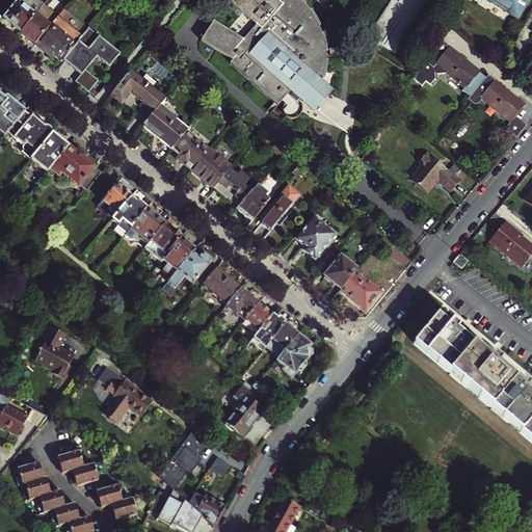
[(8,0),(7,2),(14,7),(4,18),(21,32),(35,15),(45,4),(40,0),(8,0)]
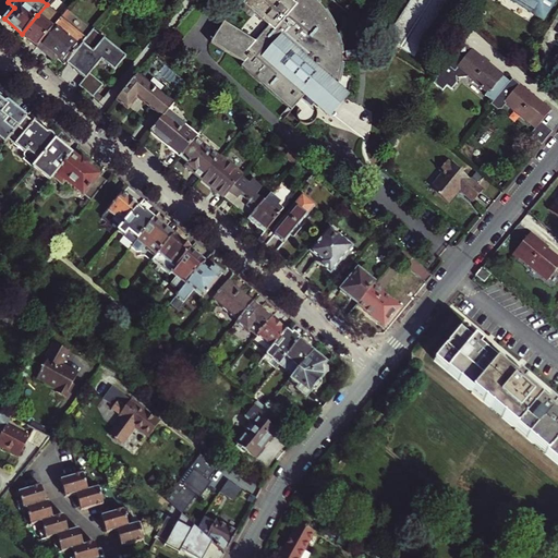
[(292,3),(287,0),(227,0),(262,31),(251,43),(250,44),(221,25),(210,43),(242,64),(241,67),(290,112),(294,108),(296,110),(298,114),(296,117),(296,121),(298,123),(300,125),(303,126),(306,126),(308,126),(312,124),(313,122),(314,120),(313,118),(312,114),(311,111),(310,110),(318,100),(325,105),(328,99),(331,89),(332,83),(332,73),(331,61),(323,62),(320,57),(330,56),(328,51),(326,46),(323,37),(315,25),(312,22),(304,13),(292,3)]
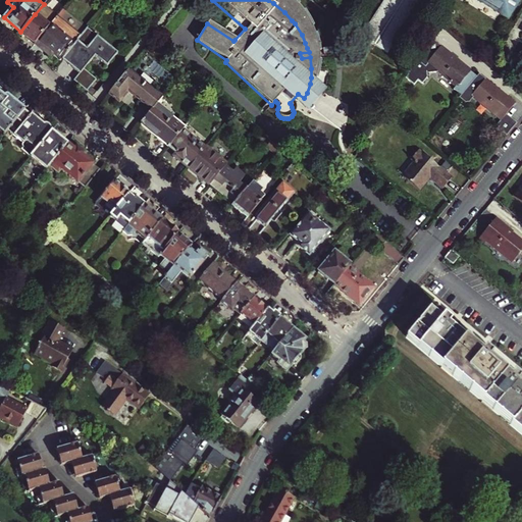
[(387,55),(422,0),(382,0),(359,37),(387,55)]
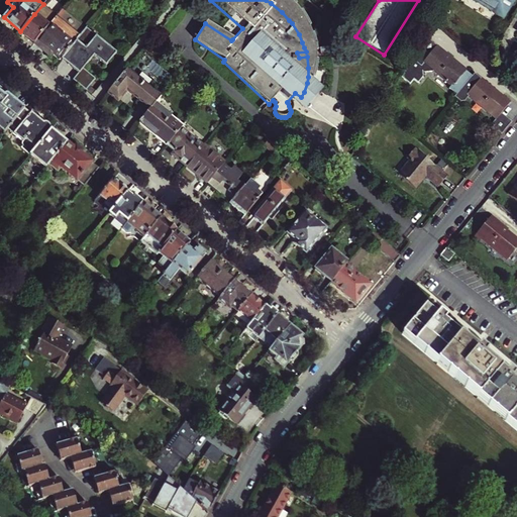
[(461,0),(472,0),(503,19),(515,0),(461,0)]
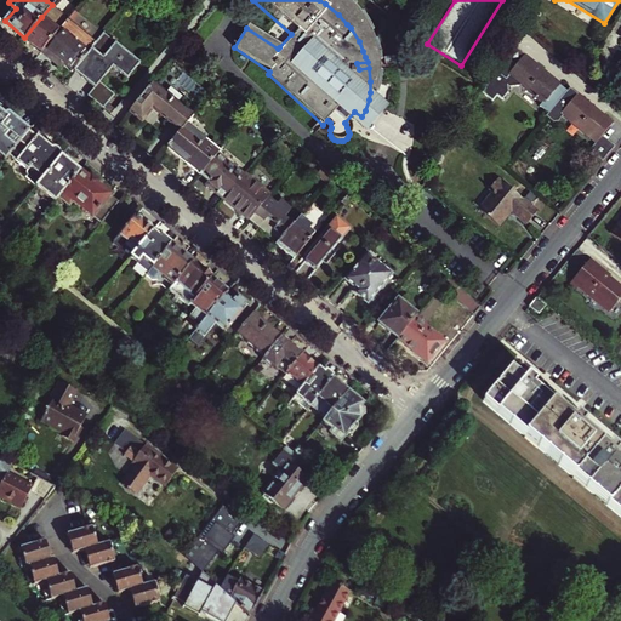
[(41,52),(58,32),(41,17),(24,38),(41,52)]
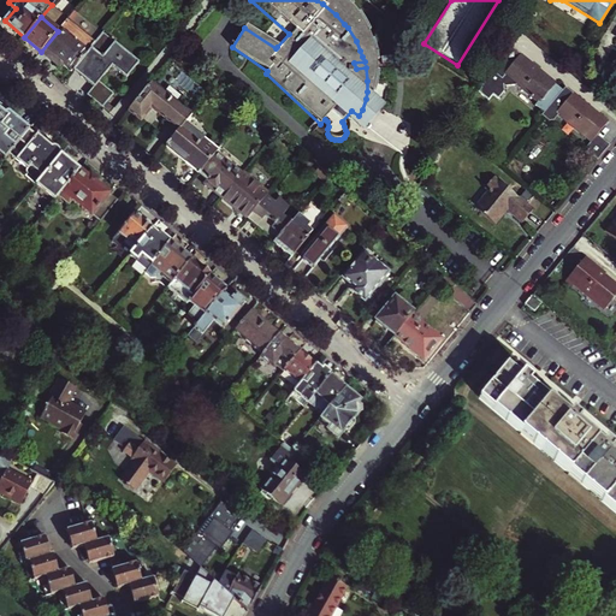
[(64,61),(73,70),(94,46),(65,22),(58,31),(41,52),(53,60),(57,57),(64,61)]
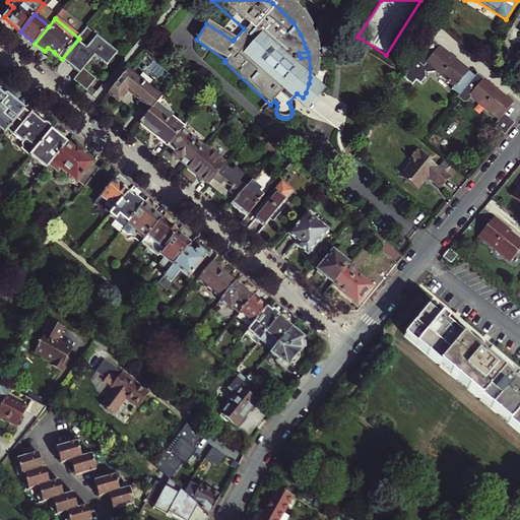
[(79,39),(62,59),(79,73),(75,77),(76,82),(87,91),(96,79),(84,69),(94,56),(107,66),(118,53),(87,28),(79,39)]
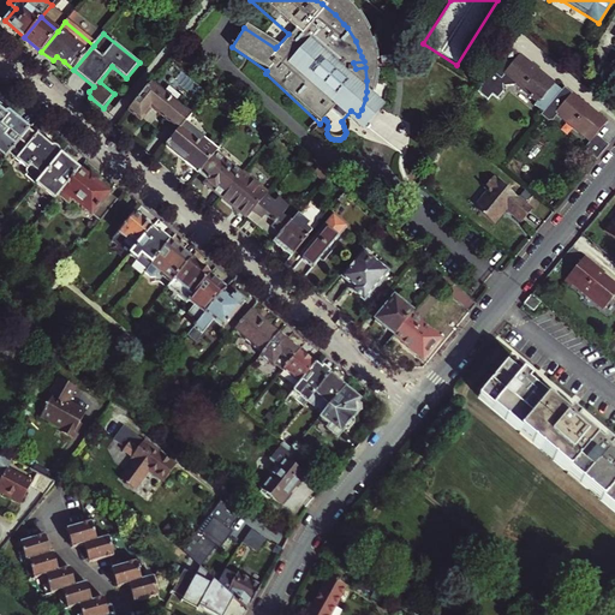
[(512,65),(520,55),(508,45),(501,55),(512,65)]
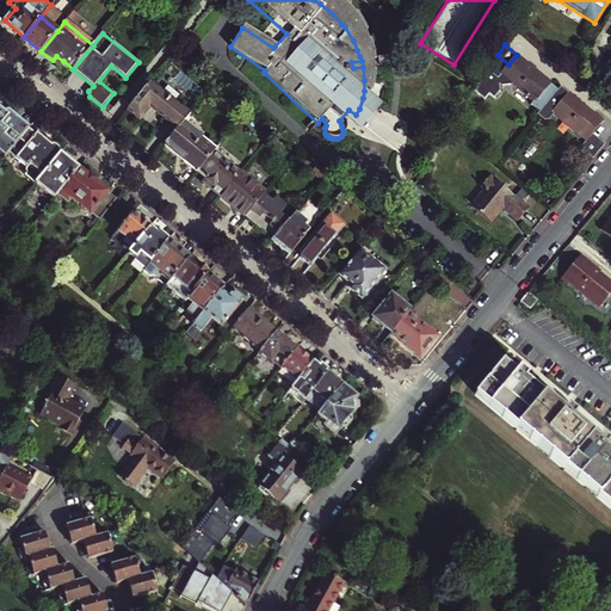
[(498,55),(480,85),(487,91),(500,74),(535,103),(532,106),(541,112),(559,91),(550,84),(551,82),(517,55),(508,65),(498,55)]
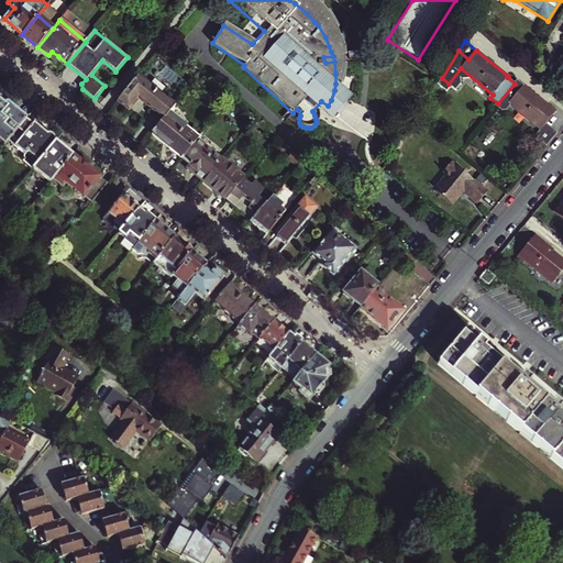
[(52,52),(48,55),(55,61),(58,56),(52,52)]
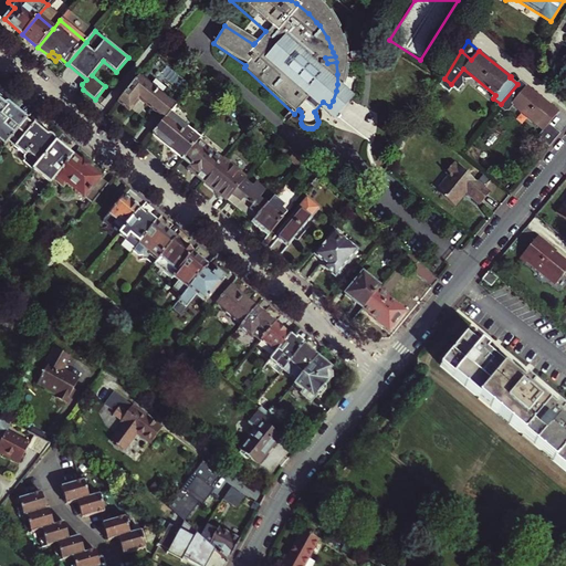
[(150,85),(139,76),(118,102),(129,111),(139,98),(165,119),(169,114),(176,106),(163,95),(167,90),(156,80),(150,85)]
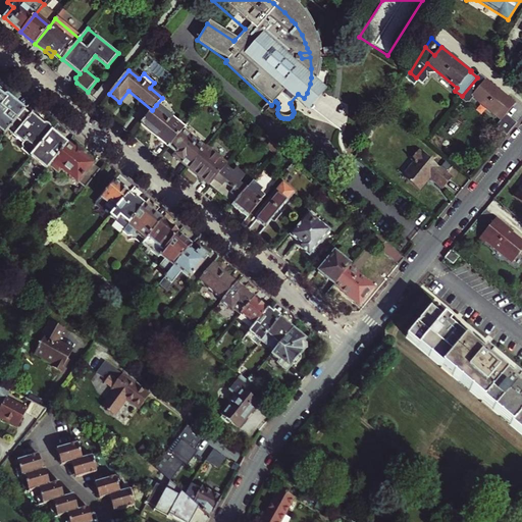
[(463,97),(461,100),(467,105),(472,104),(476,100),(502,120),(497,126),(507,136),(517,122),(507,114),(516,104),(481,75),(479,79),(463,97)]
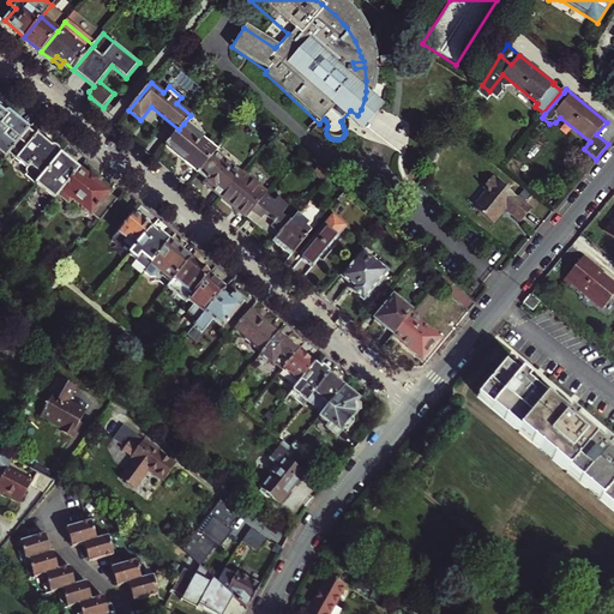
[(564,92),(561,91),(543,113),(545,114),(564,92)]
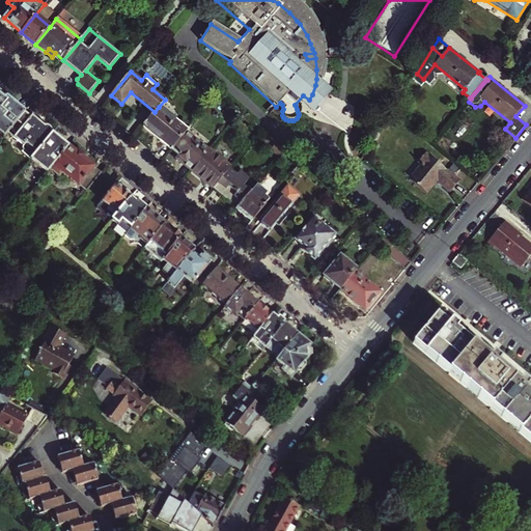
[(327,95),(315,85),(312,94),(309,100),(303,95),(295,105),(296,106),(308,117),(327,95)]
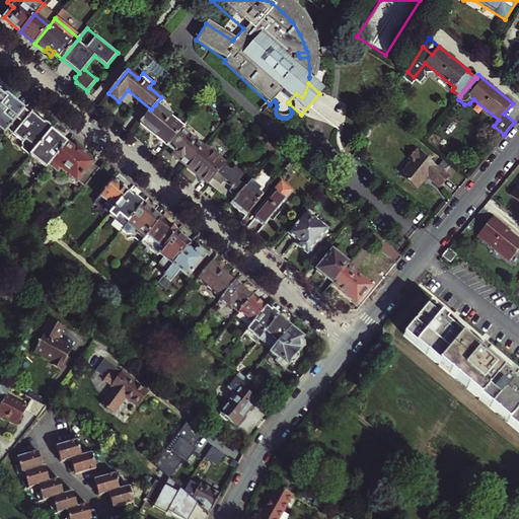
[(0,130),(4,134),(8,130),(25,108),(0,87),(0,130)]
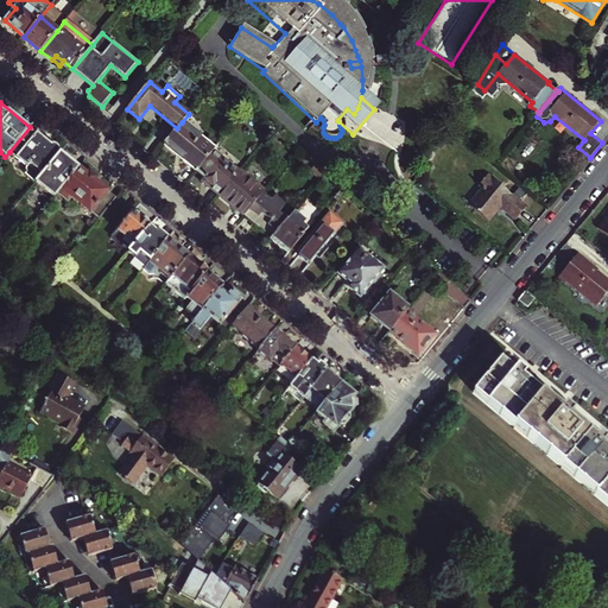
[(163,145),(196,171),(214,150),(216,147),(219,145),(208,137),(204,141),(182,122),(177,128),(163,145)]
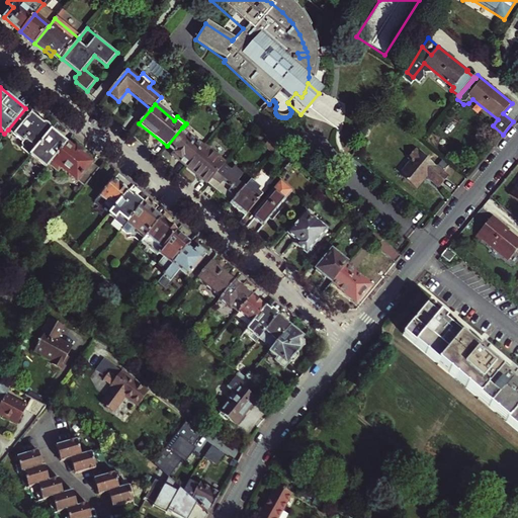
[(25,108),(8,130),(23,142),(22,144),(22,145),(22,146),(23,146),(22,149),(31,156),(53,130),(51,127),(51,125),(49,123),(47,123),(45,123),(32,113),(31,113),(25,108)]
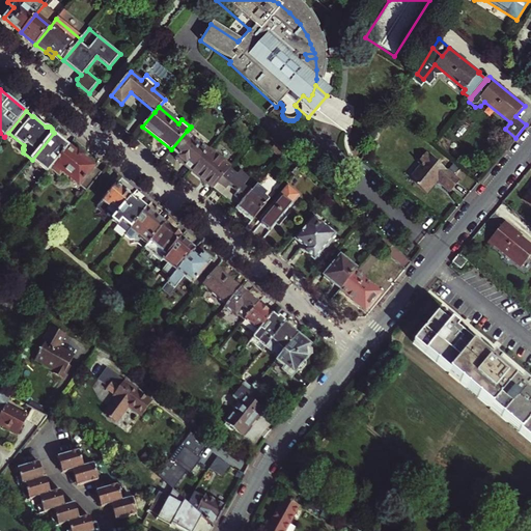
[(187,131),(171,149),(178,156),(175,159),(184,166),(185,165),(191,170),(208,149),(187,131)]
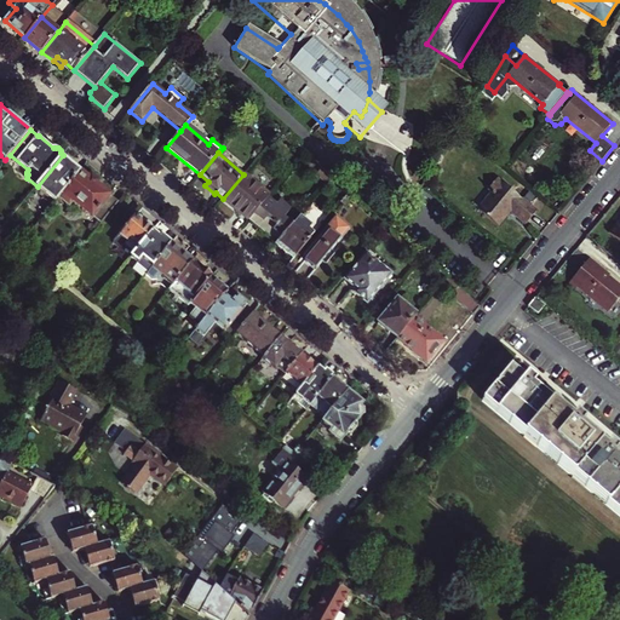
[(53,206),(61,197),(81,171),(63,155),(38,187),(46,194),(42,197),(53,206)]
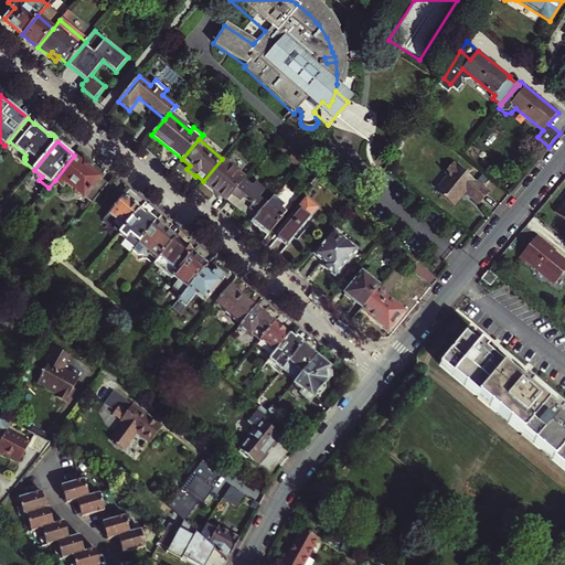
[(302,160),(296,155),(294,158),(300,163),(302,160)]
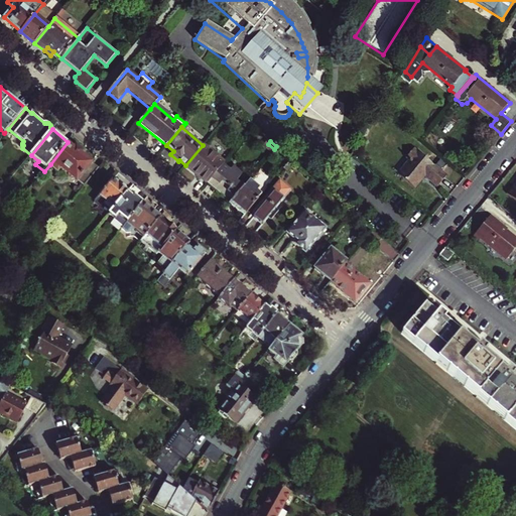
[(85,185),(99,167),(81,152),(83,150),(77,145),(75,148),(68,142),(50,164),(58,171),(62,167),(85,185)]
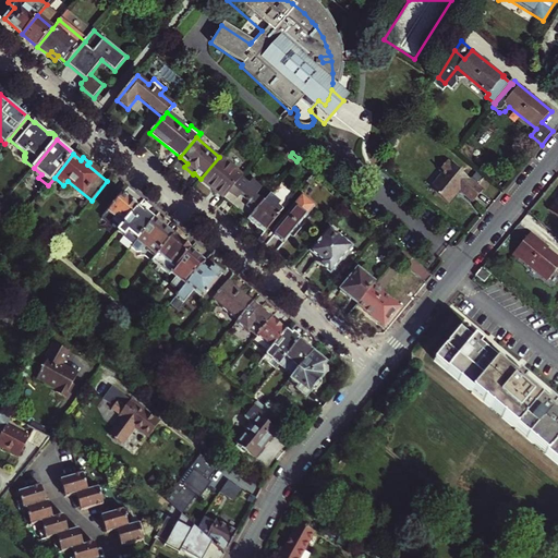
[(230,166),(219,157),(201,179),(223,197),(223,198),(241,177),(242,176),(235,170),(235,168),(232,165),(230,166)]
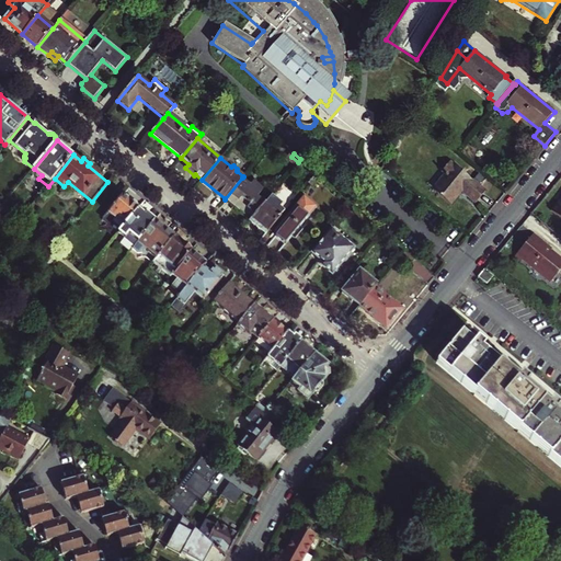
[(433,190),(450,205),(461,192),(476,203),(485,191),(450,161),(442,171),(445,174),(433,190)]
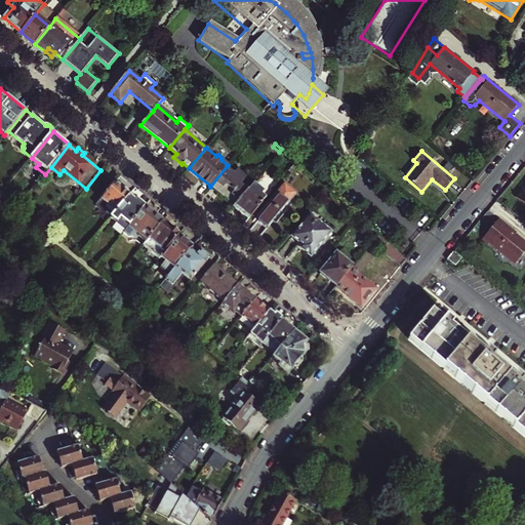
[(296,162),(288,171),(292,174),(299,165),(296,162)]
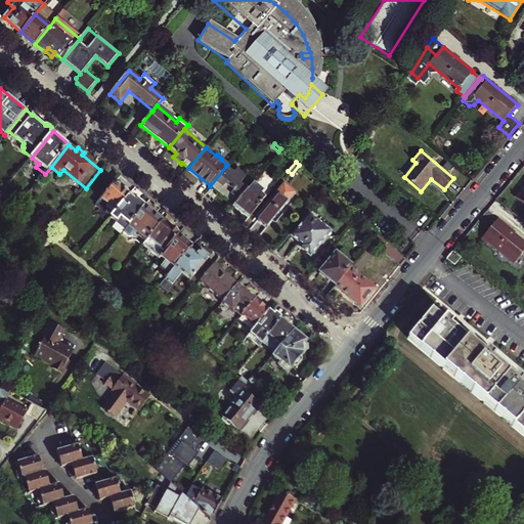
[(233,172),(226,166),(210,186),(221,194),(233,205),(234,205),(248,188),(241,183),(246,176),(236,169),(233,172)]
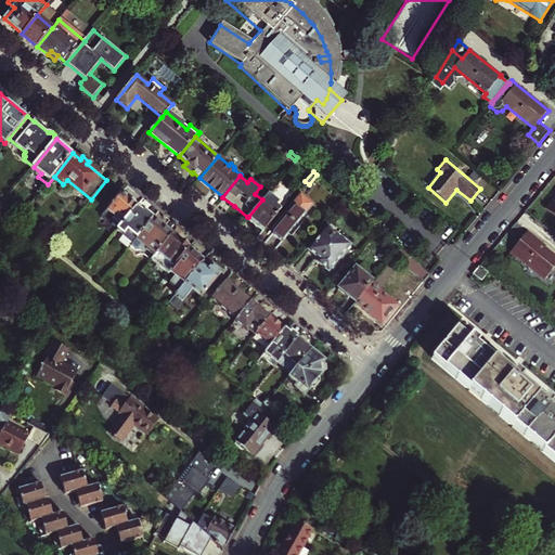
[(121,193),(107,210),(103,216),(110,221),(112,219),(121,227),(137,208),(138,206),(121,193)]
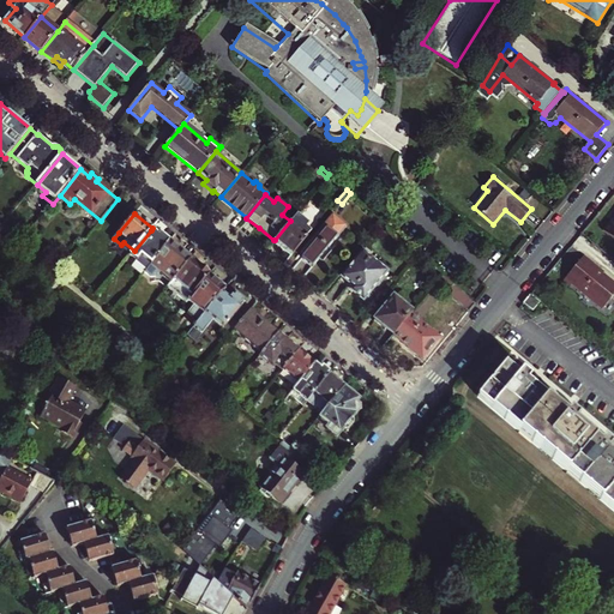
[(327,248),(347,226),(332,215),(300,253),(304,256),(301,258),(312,268),(319,259),(323,262),(331,251),(327,248)]
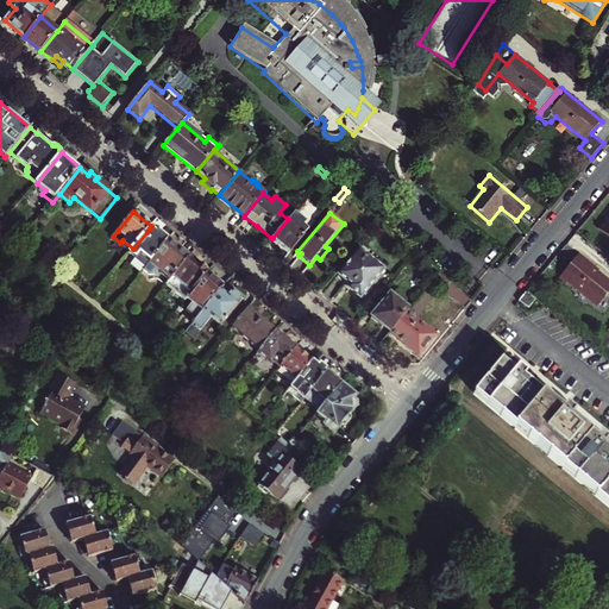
[(305,233),(288,219),(272,238),(272,239),(271,240),(287,253),(288,251),(289,252),(305,233)]
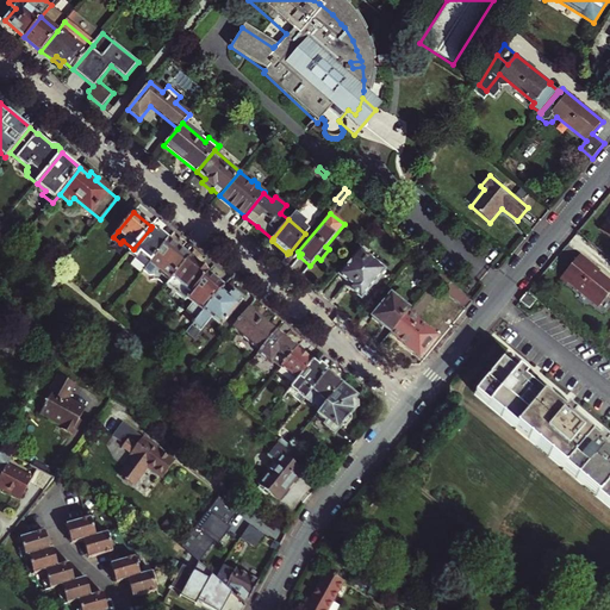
[(150,229),(134,249),(126,259),(143,272),(144,271),(168,241),(167,240),(166,241),(150,229)]
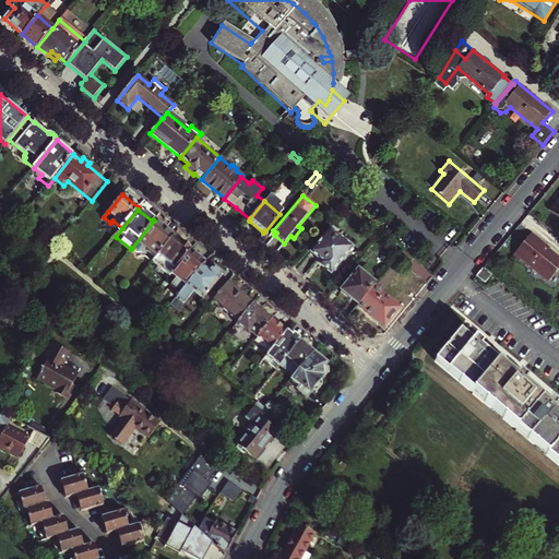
[(171,222),(165,217),(159,225),(154,221),(132,248),(138,252),(142,251),(153,261),(174,236),(165,229),(171,222)]
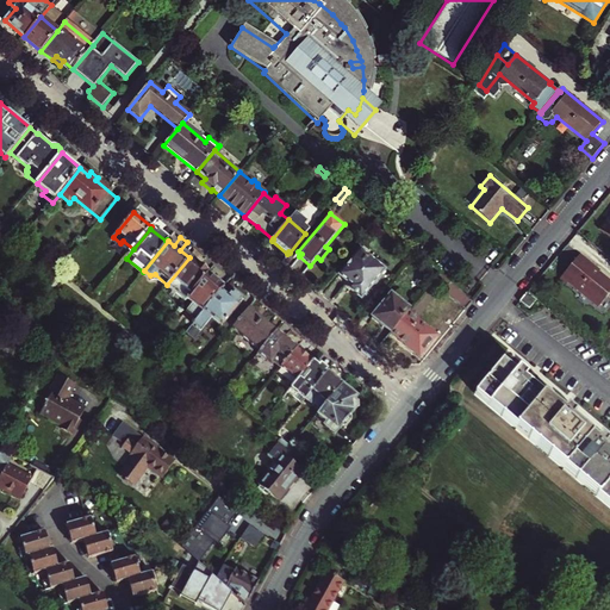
[(377,263),(360,250),(340,275),(353,286),(349,288),(361,298),(385,269),(387,267),(379,260),(377,263)]
